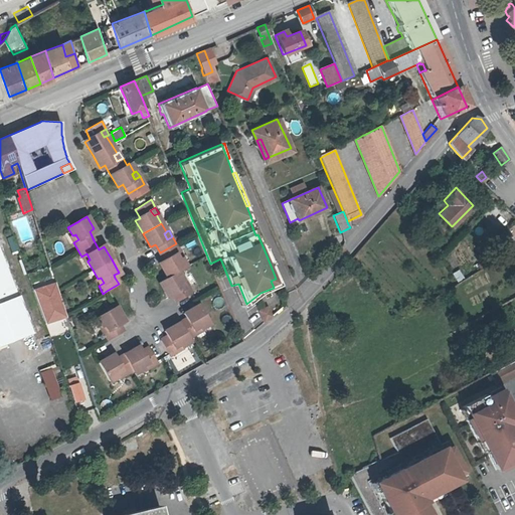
[(73,235),(72,235),(70,236),(73,242),(78,239),(76,236),(75,234),(73,235)]
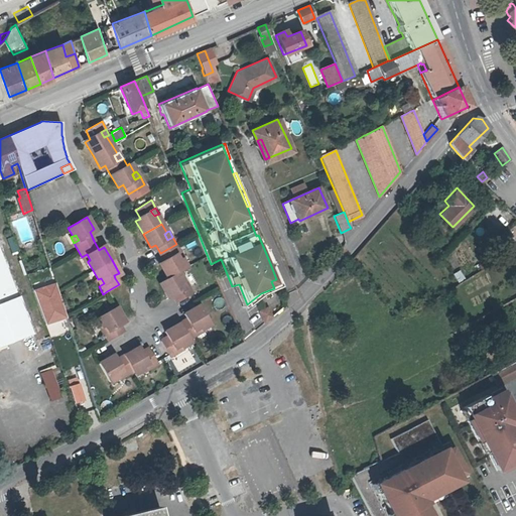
[(7,238),(12,252),(19,250),(14,236),(7,238)]
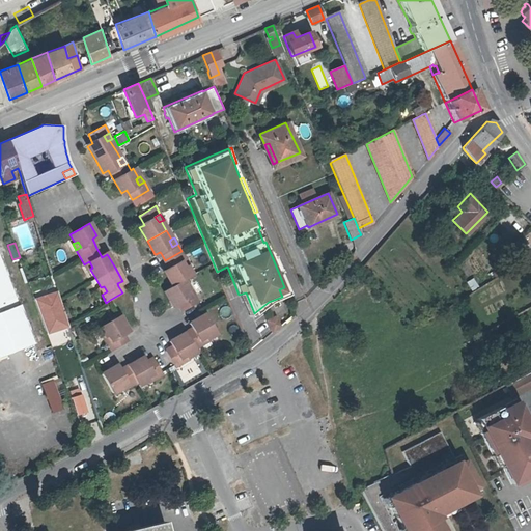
[(182,251),(165,260),(168,266),(169,268),(170,270),(165,272),(173,286),(184,280),(192,275),(187,266),(184,267),(180,261),(186,258),(182,251)]
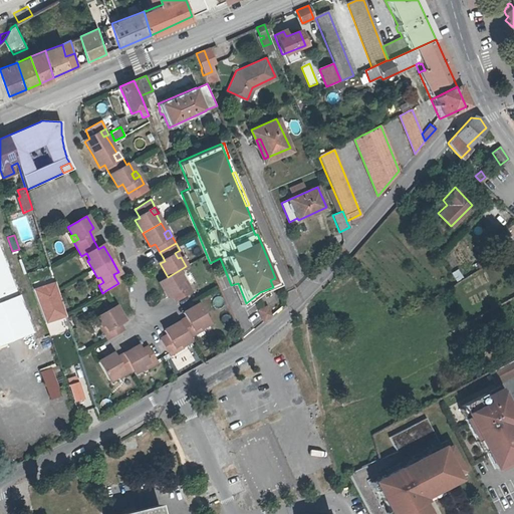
[(16,289),(0,244),(0,344),(33,333),(19,296),(17,296),(15,289),(16,289)]
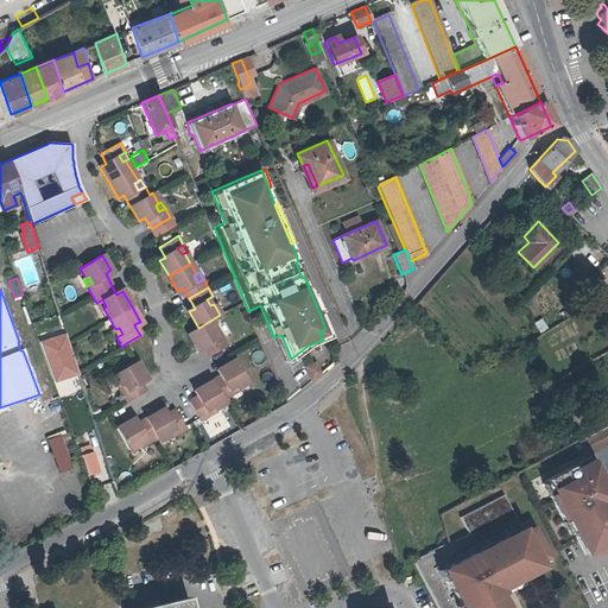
[(315,292),(311,293),(320,314),(323,312),(315,292)]
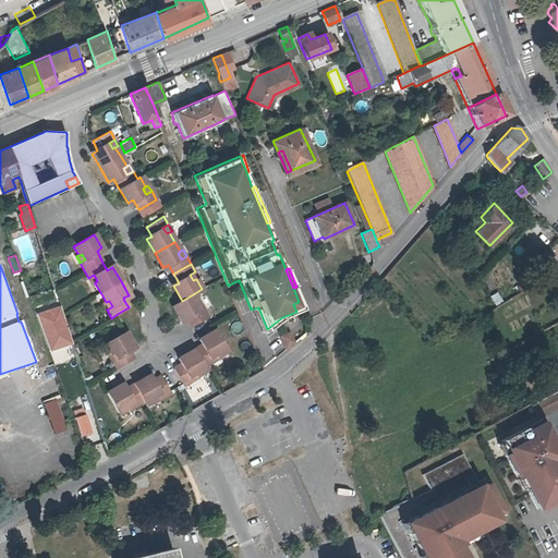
[(196,279),(199,278),(195,271),(190,275),(193,280),(196,279)]
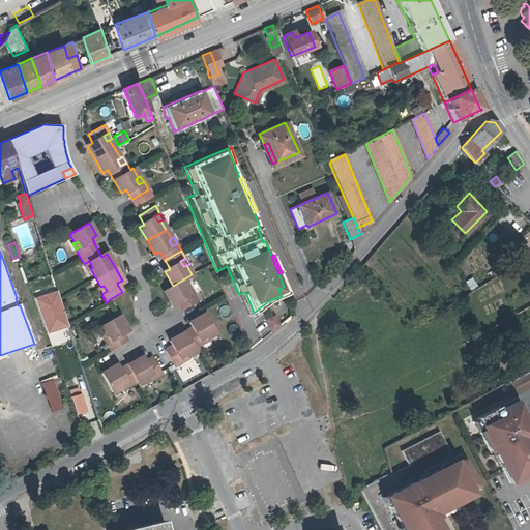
[(89,261),(84,264),(88,270),(90,269),(90,268),(92,267),(89,261)]
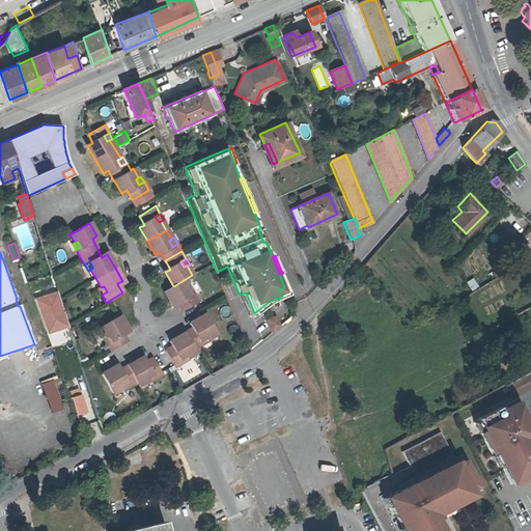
[(467,281),(471,290),(478,287),(474,277),(467,281)]
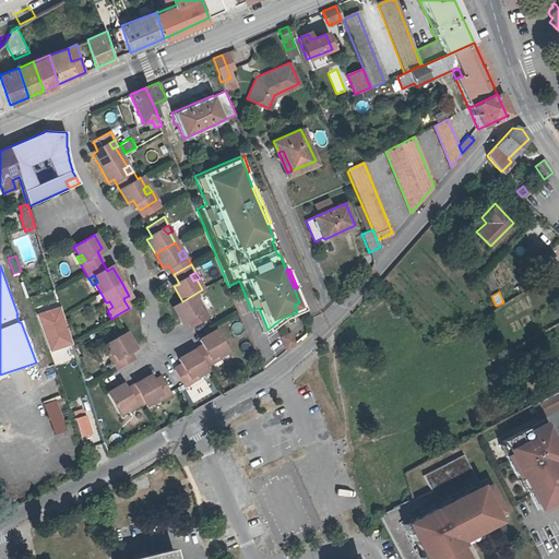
[(193,295),(182,301),(173,306),(181,321),(187,318),(188,320),(192,328),(210,317),(205,309),(200,312),(195,306),(199,305),(193,295)]
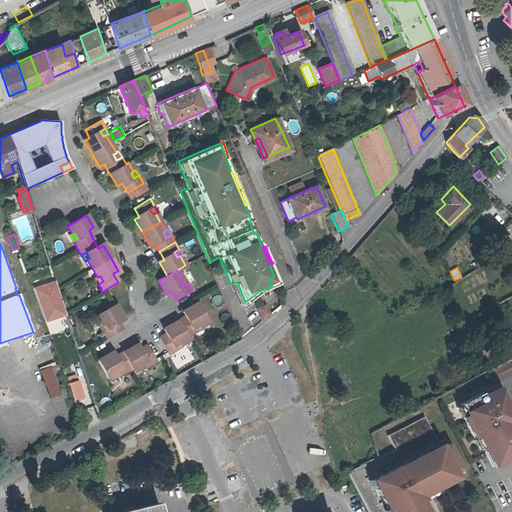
[(97,277),(95,278),(98,284),(103,281),(100,276),(97,277)]
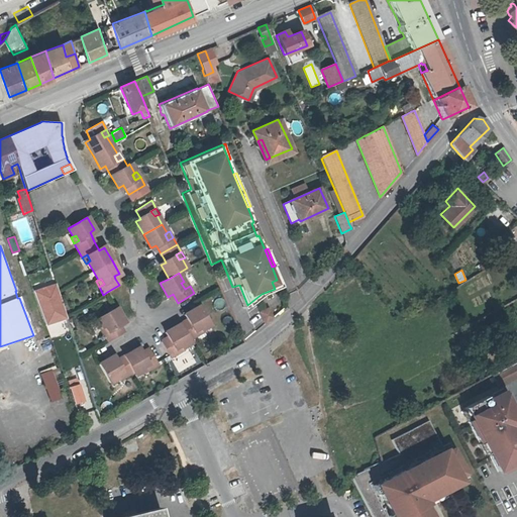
[(186,280),(184,282),(181,283),(185,289),(190,286),(186,280)]
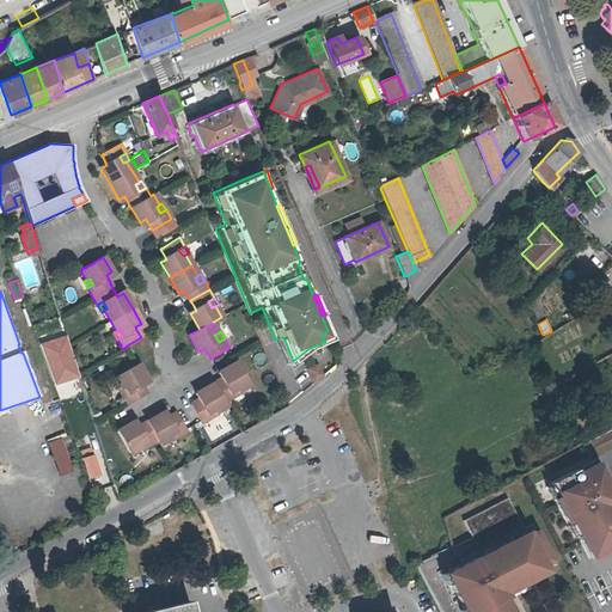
[(283,337),(275,340),(287,365),(293,361),(283,337)]
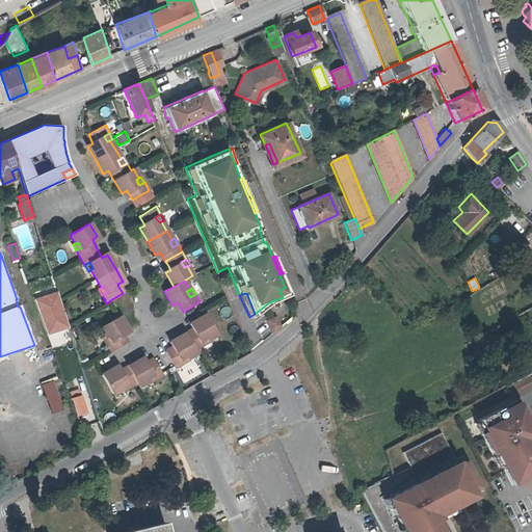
[(195,349),(203,345),(200,340),(204,338),(206,337),(207,340),(208,339),(216,334),(206,315),(204,315),(192,322),(193,325),(194,327),(192,328),(186,333),(171,341),(174,344),(175,346),(173,347),(165,351),(174,366),(176,368),(183,364),(181,360),(180,358),(186,355),(187,357),(188,357),(196,352),(195,349)]
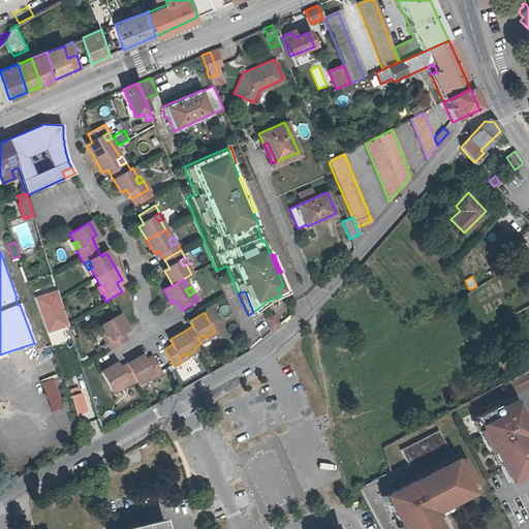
[(112,339),(106,342),(111,349),(127,340),(123,333),(122,331),(127,329),(119,314),(100,325),(105,335),(109,334),(112,339)]
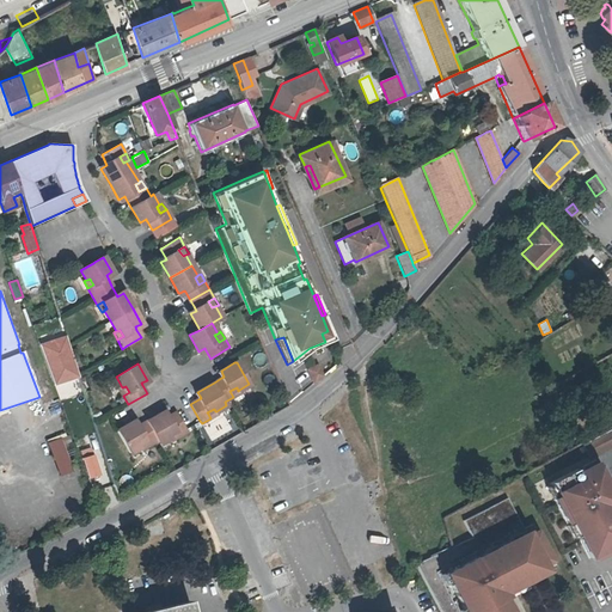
[(317,365),(307,368),(313,383),(322,375),(317,365)]
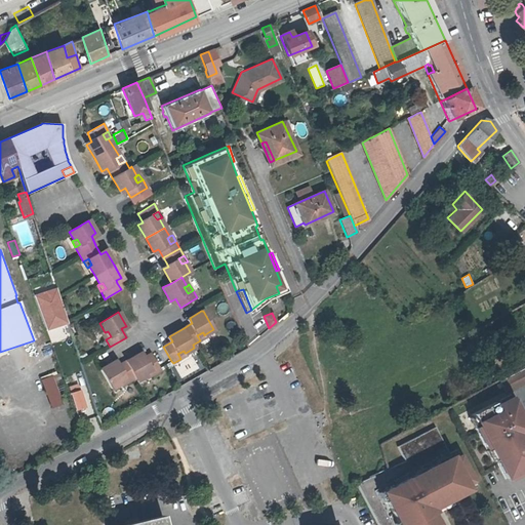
[(105,332),(102,333),(106,339),(111,336),(108,331),(105,332)]
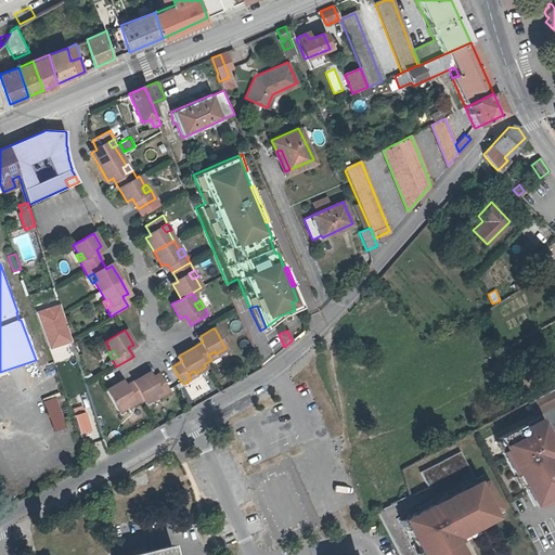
[(208,355),(211,360),(218,357),(217,353),(216,355),(215,351),(213,352),(208,355)]
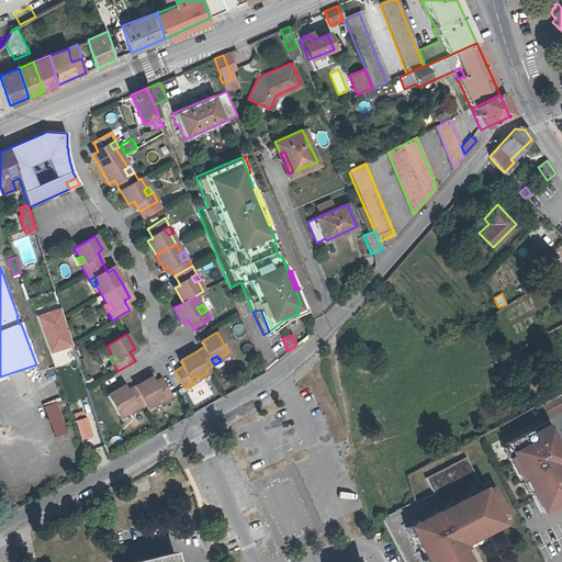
[(191,380),(193,384),(200,381),(199,378),(198,378),(197,375),(190,379),(191,380)]
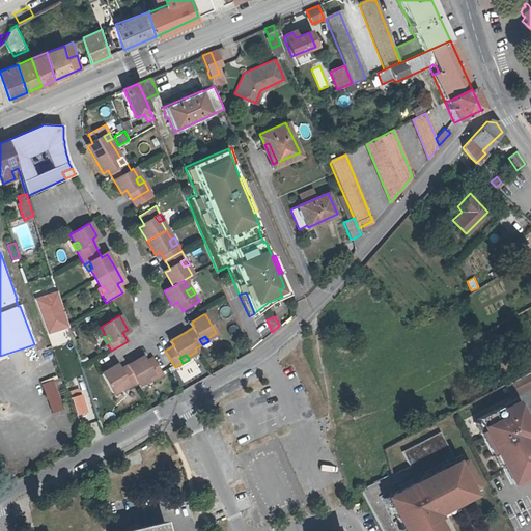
[(118,370),(115,366),(104,372),(102,373),(113,393),(121,388),(122,387),(120,385),(121,385),(127,382),(130,387),(137,383),(139,385),(148,380),(146,376),(152,373),(154,375),(156,379),(163,374),(162,371),(154,358),(146,362),(144,363),(141,358),(128,365),(120,369),(118,370)]
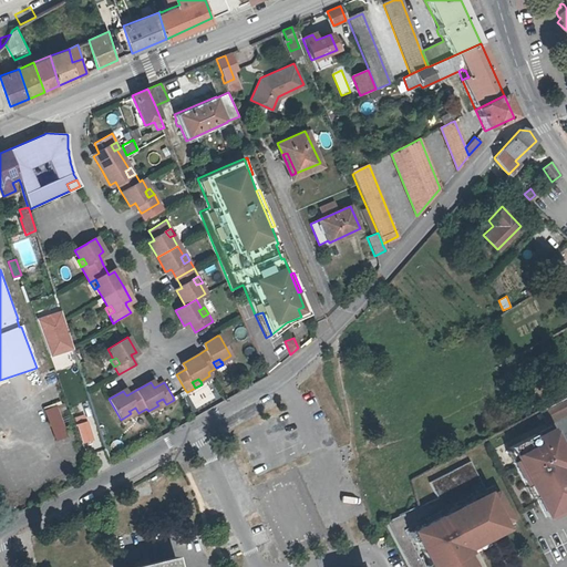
[(566,395),(539,411),(547,424),(566,413),(566,395)]
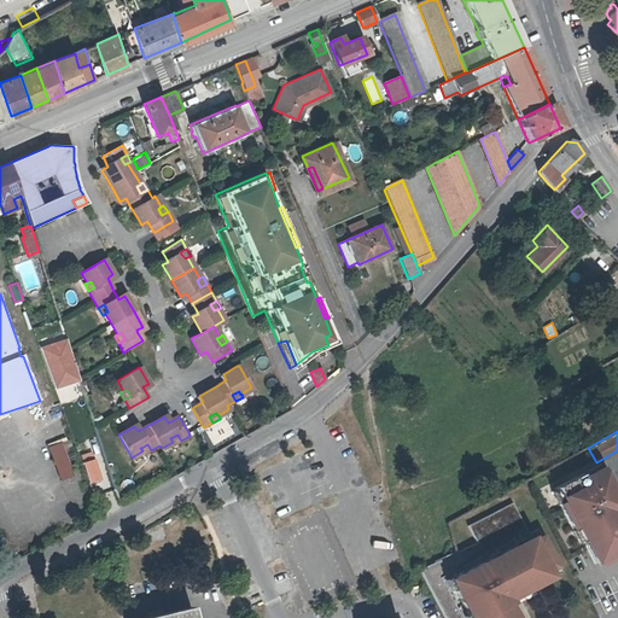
[(173,442),(174,444),(181,441),(179,437),(178,435),(170,438),(173,442)]
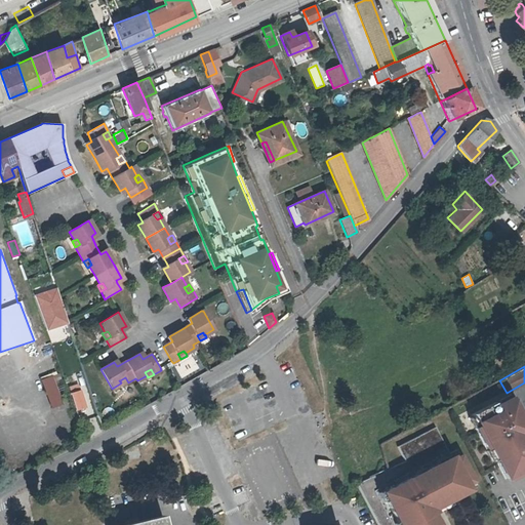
[(40,377),(51,408),(64,404),(52,373),(40,377)]
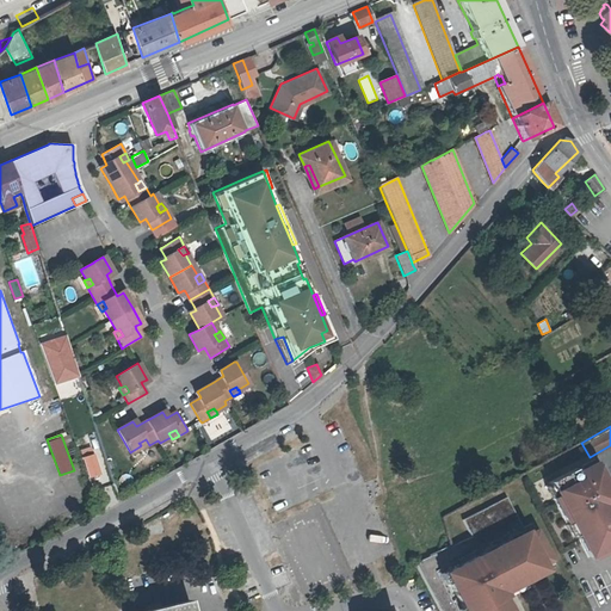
[(141,445),(140,446),(142,449),(149,445),(146,439),(140,443),(139,443),(141,445)]
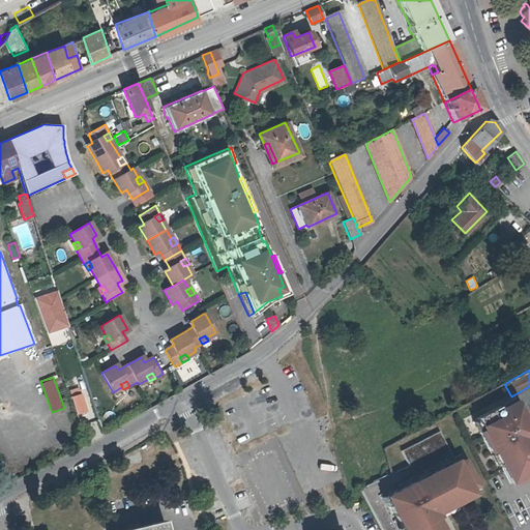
[(499,405),(475,417),(482,430),(479,432),(490,452),(493,451),(509,482),(524,474),(525,477),(529,474),(529,447),(525,437),(522,432),(528,428),(513,401),(500,408),(499,405)]
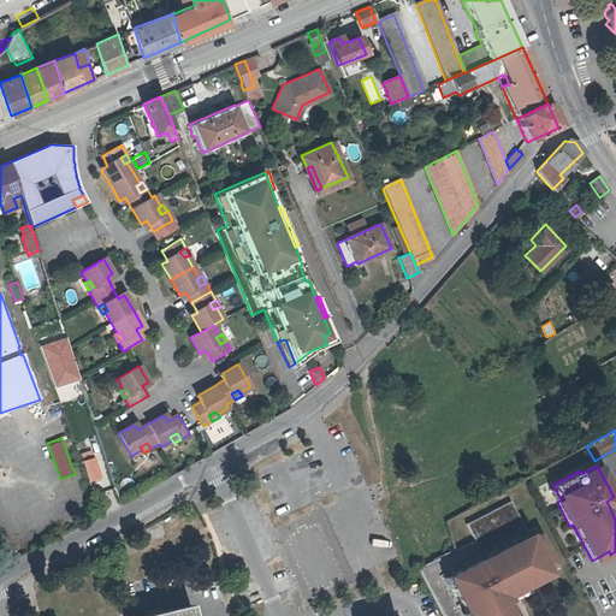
[(428,487),(437,485),(434,475),(426,478),(428,487)]
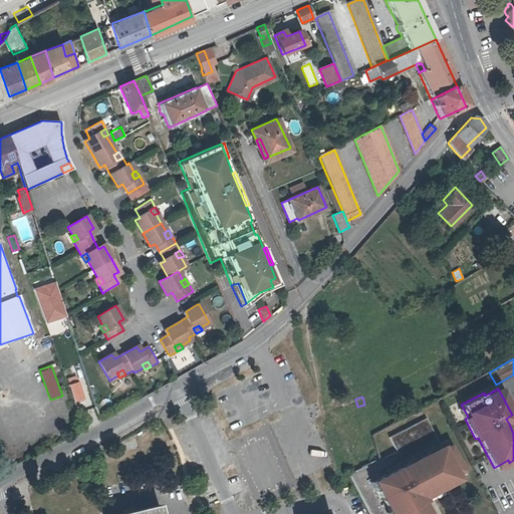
[(361,467),(348,472),(358,492),(369,513),(430,513),(421,496),(433,490),(434,492),(465,476),(447,440),(440,444),(427,418),(390,436),(397,451),(379,460),(361,467)]
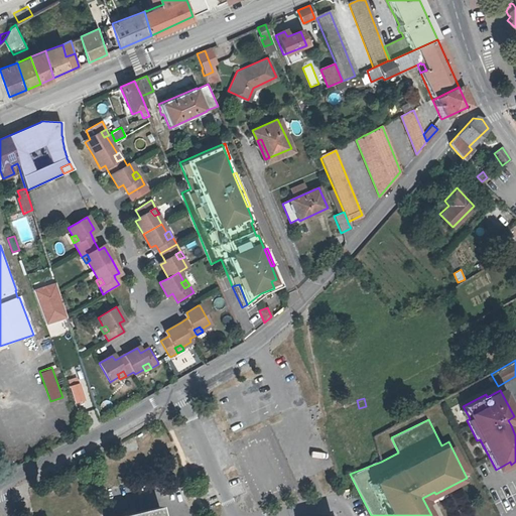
[(152,445),(149,432),(142,433),(145,446),(152,445)]
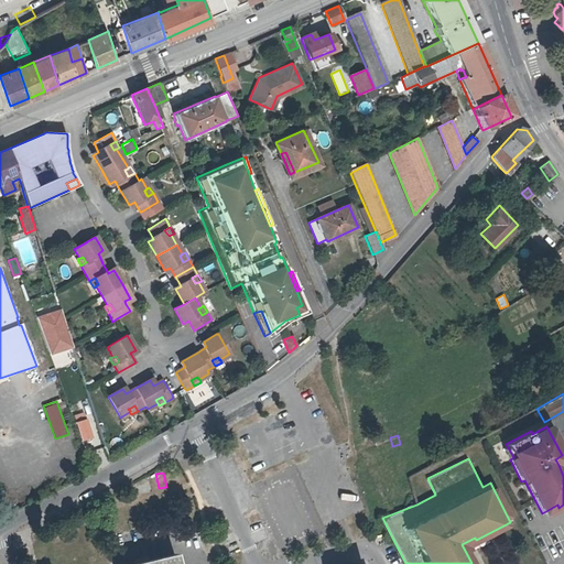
[(176,563),(174,551),(116,563),(176,563)]
